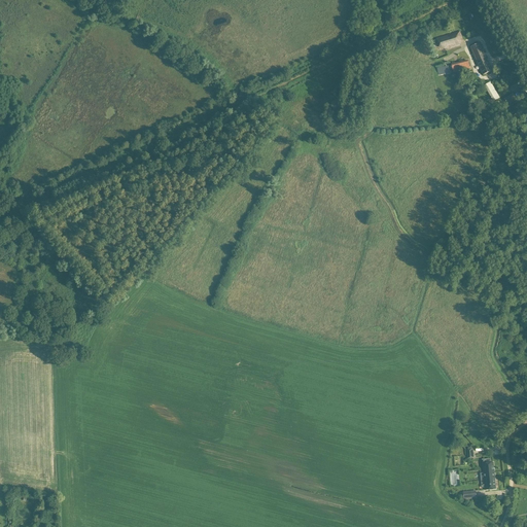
[(462,40),(460,32),(436,39),(440,47),(444,45),(445,48),(460,44),(459,41),(462,40)]
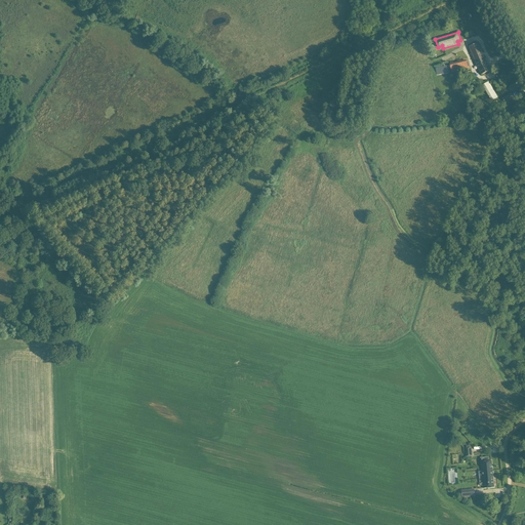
[(481,75),(485,73),(490,71),(478,43),(469,46),(481,75)]
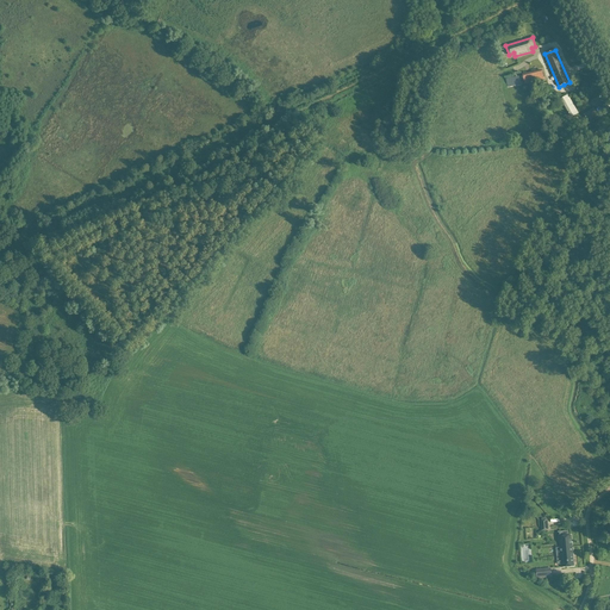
[(541,70),(523,75),(526,83),(543,79),(541,70)]
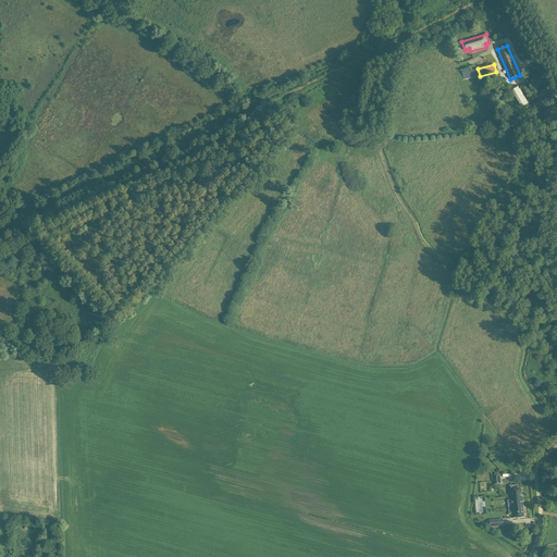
[(519,86),(511,90),(521,108),(529,103),(519,86)]
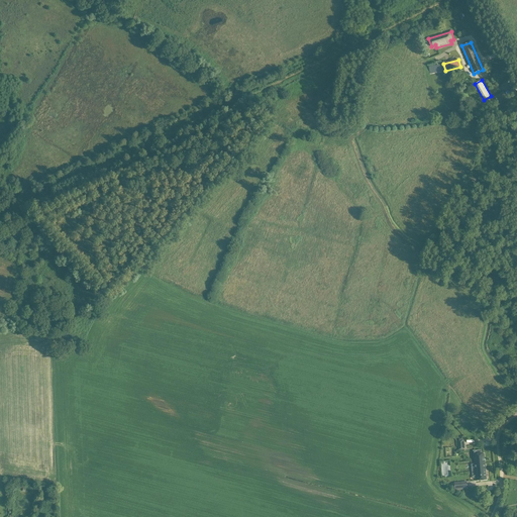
[(507,98),(504,92),(495,97),(499,103),(507,98)]
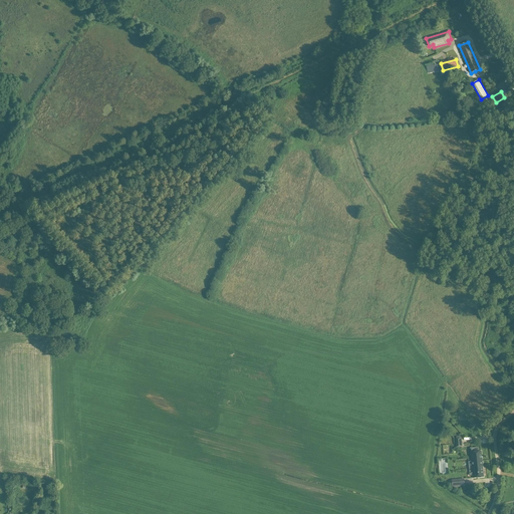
[(474,462),(482,461),(482,460),(482,451),(472,452),(473,462),(474,462)]
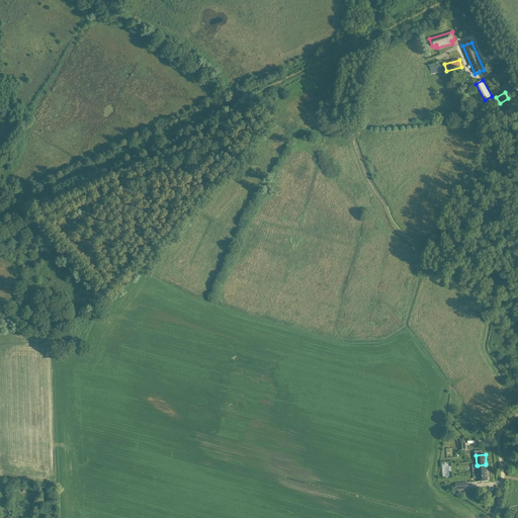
[(442,462),(443,476),(451,476),(450,461),(442,462)]
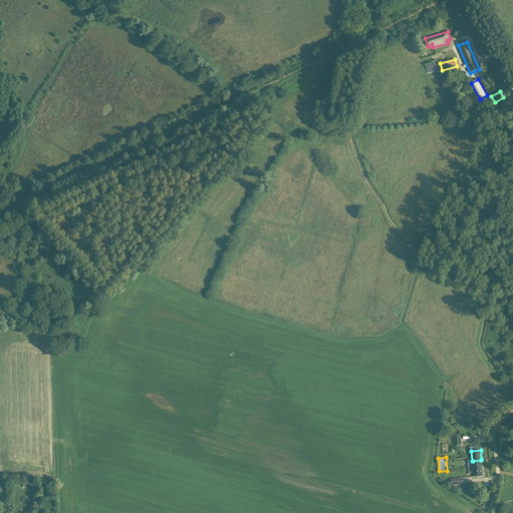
[(483,476),(481,460),(473,461),(473,464),(472,464),(473,477),(483,476)]
